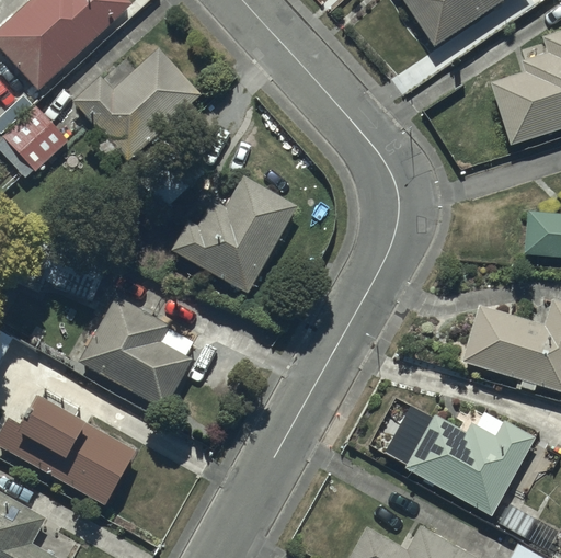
[(30,0),(0,26),(0,44),(39,90),(129,3),(126,0),(30,0)]
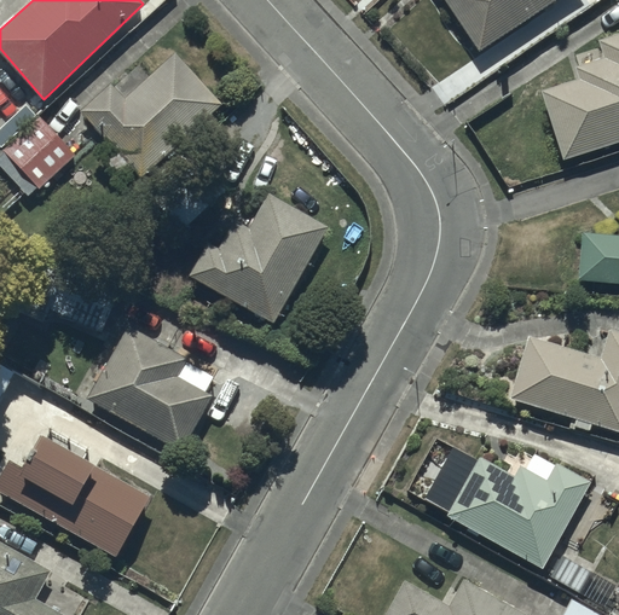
[(443,0),(479,52),(553,0),(443,0)]
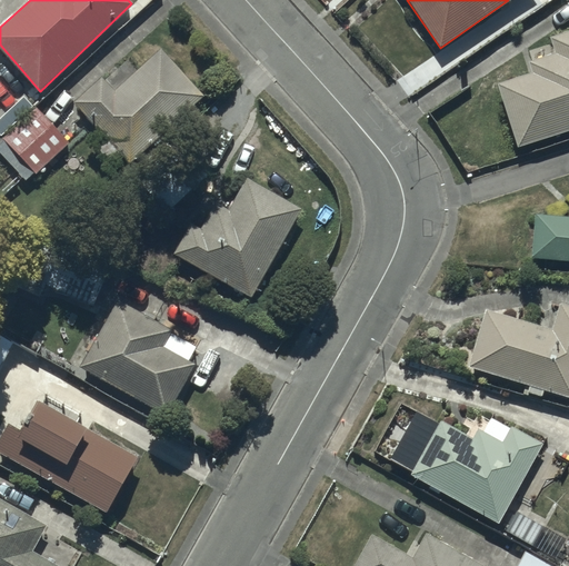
[(496,83),(517,148),(568,130),(568,30),(550,37),(556,51),(529,60),(532,71),(496,83)]
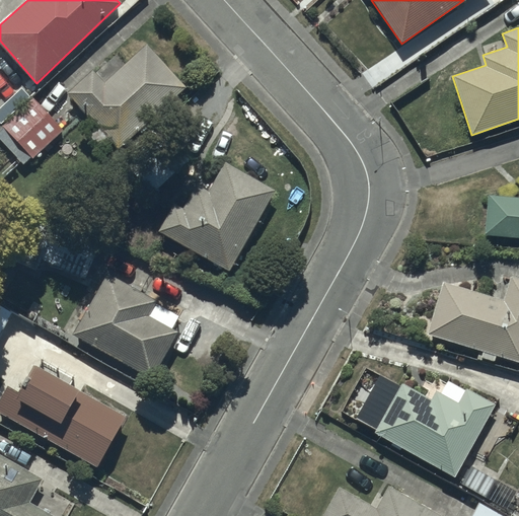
[(93,70),(68,92),(95,124),(86,132),(102,150),(112,142),(118,148),(186,88),(147,44),(103,82),(93,70)]
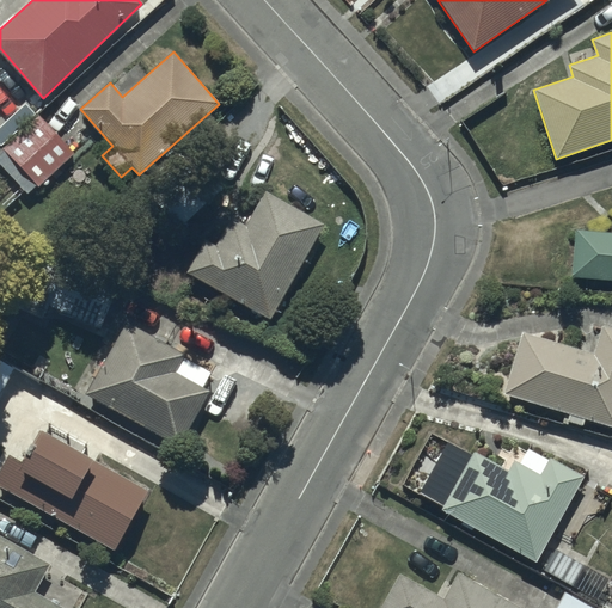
[(0,80),(0,129),(1,131),(25,111),(0,80)]
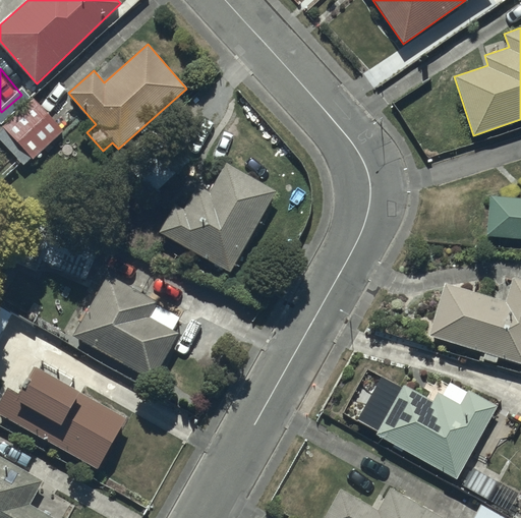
[(62,130),(32,100),(3,127),(5,129),(0,134),(0,142),(21,165),(33,154),(36,156),(62,130)]
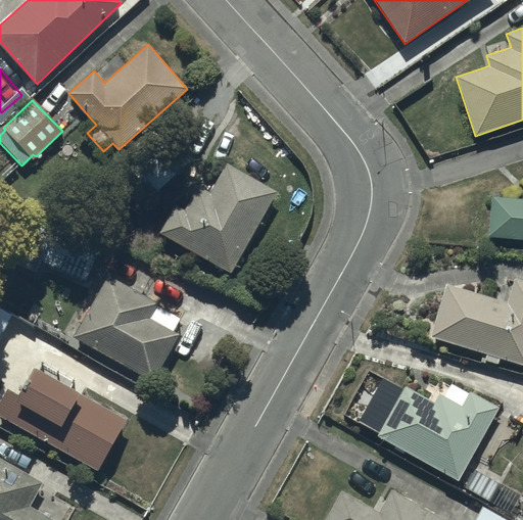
[(189,161),(160,133),(126,168),(154,196),(189,161)]
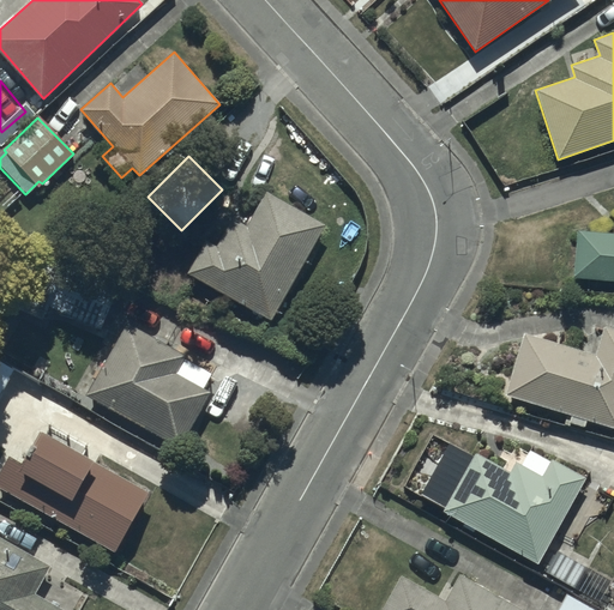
[(324,224),(265,193),(247,225),(232,217),(216,247),(206,242),(188,276),(272,320),(324,224)]
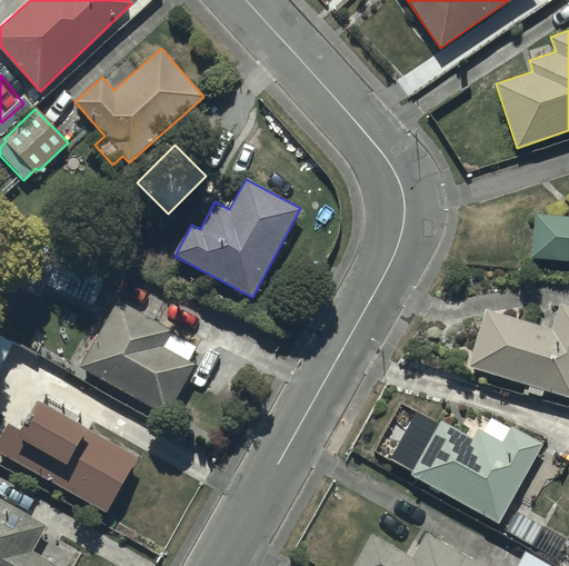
[(568,215),(536,212),(531,257),(568,260),(568,215)]
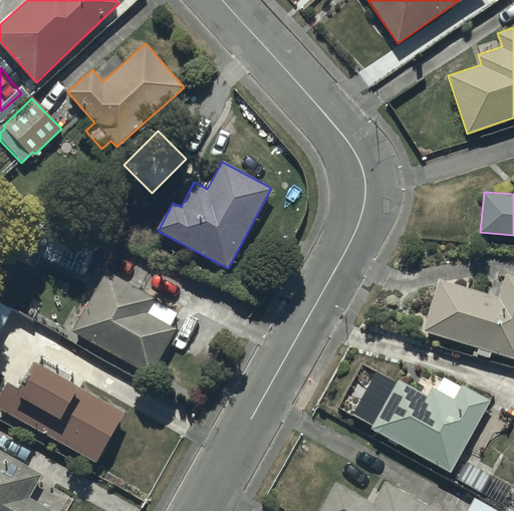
[(100,239),(54,220),(6,224),(0,237),(0,246),(19,254),(16,262),(25,265),(28,258),(39,262),(40,258),(84,276),(100,239)]
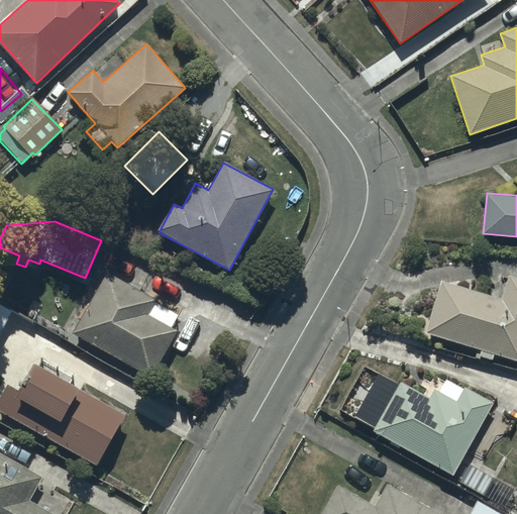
[(154,299),(107,273),(73,335),(152,378),(179,330),(172,326),(178,315),(152,302),(154,299)]
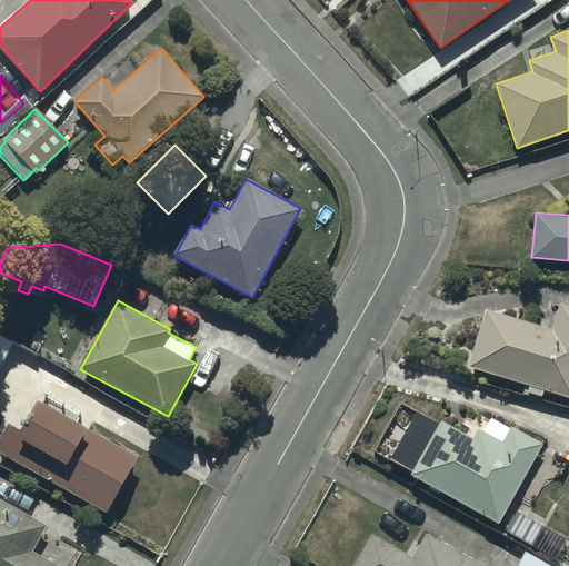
[(469,367),(529,384),(527,393),(541,397),(543,388),(568,395),(568,305),(558,301),(551,327),(486,308),(469,367)]
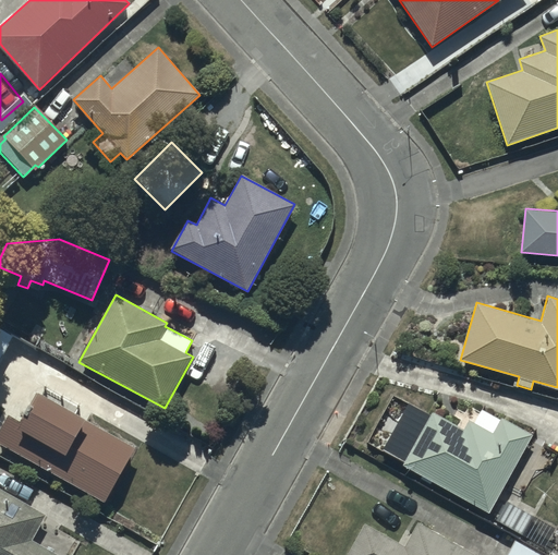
[(0,357),(11,337),(0,330),(0,357)]
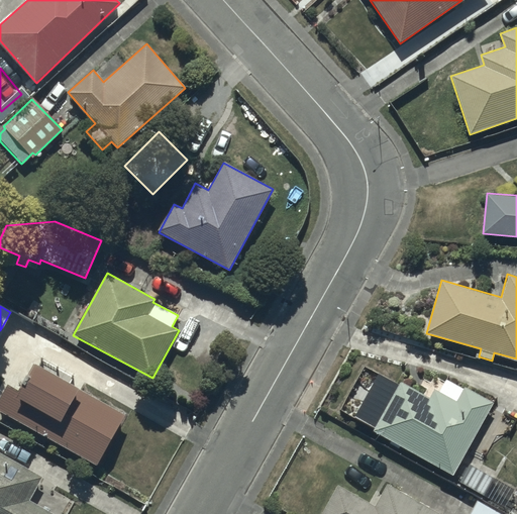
[(78,385),(35,362),(19,390),(7,384),(0,397),(0,411),(96,466),(124,415),(76,388),(78,385)]
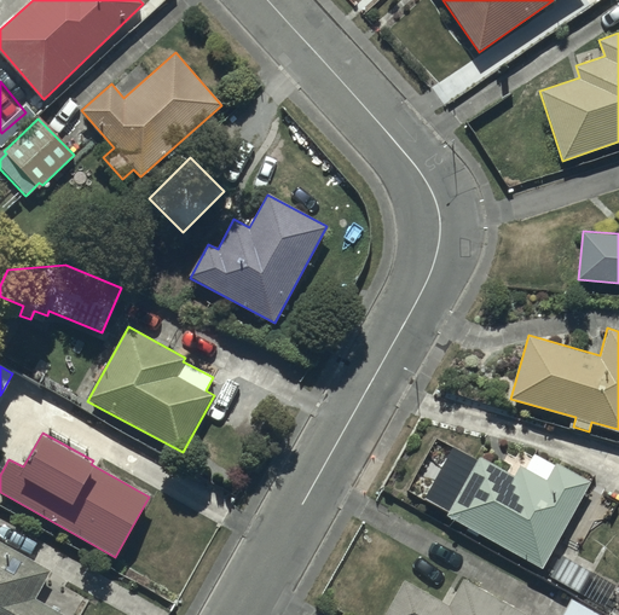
[(557,463),(555,465),(533,453),(525,469),(521,466),(515,476),(479,456),(475,462),(453,450),(424,504),(447,516),(542,569),(591,482),(557,463)]
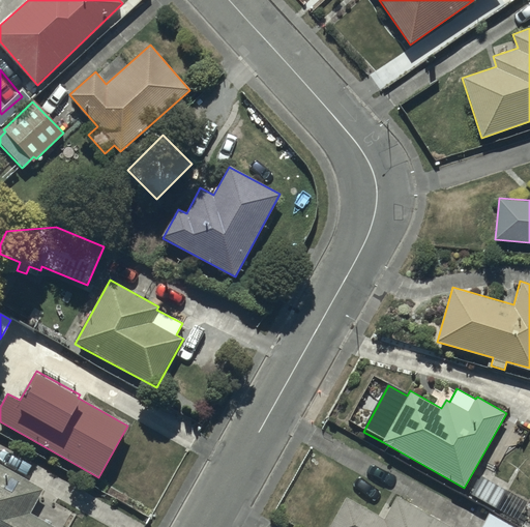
[(42,489),(0,465),(0,526),(55,526),(30,513),(42,489)]
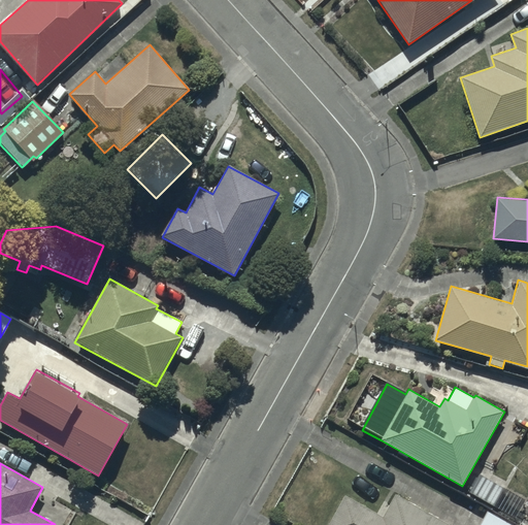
[(504,489),(479,474),(469,493),(495,506),(504,489)]
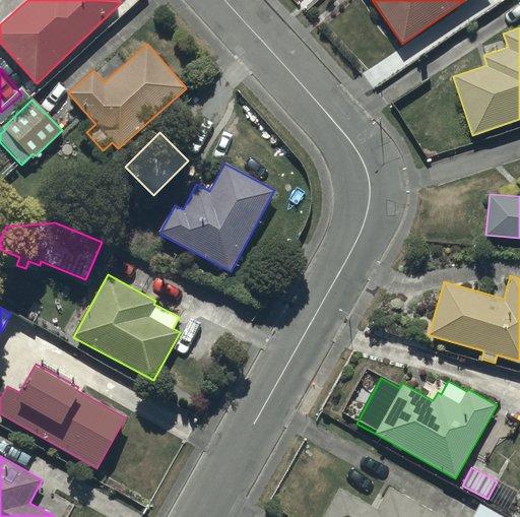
[(377,507),(338,487),(323,516),(441,516),(388,488),(377,507)]
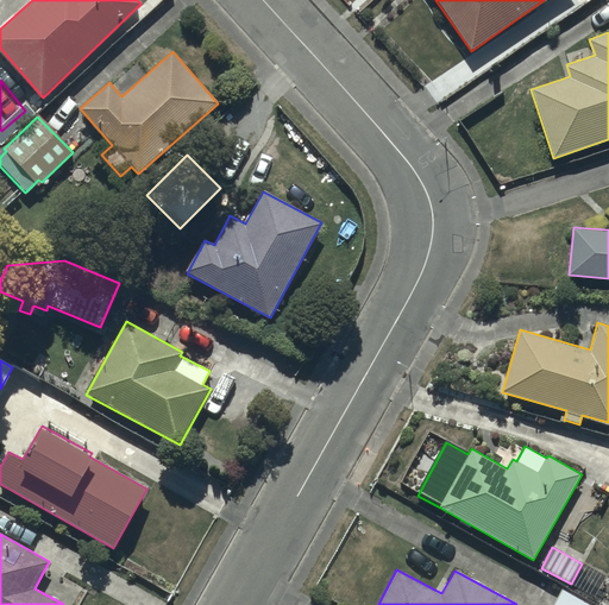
[(592,604),(562,588),(552,604),(592,604)]
